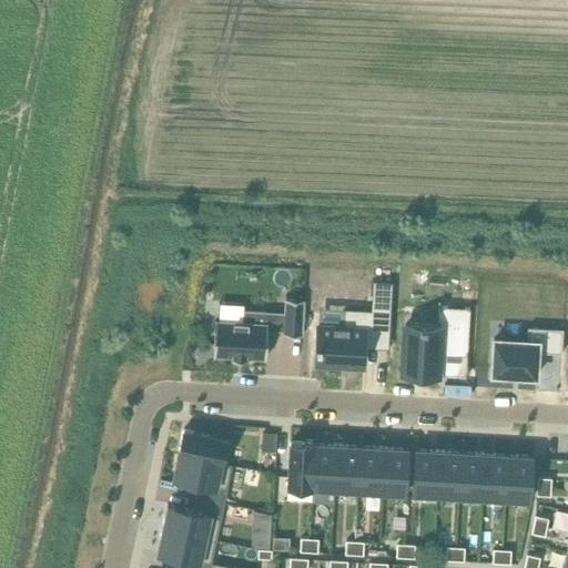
[(245,311),(244,322),(215,320),(213,355),(232,356),(232,358),(246,359),(246,356),(265,357),(267,330),(284,331),(284,334),(303,335),(304,300),(286,298),(285,313),(245,311)]
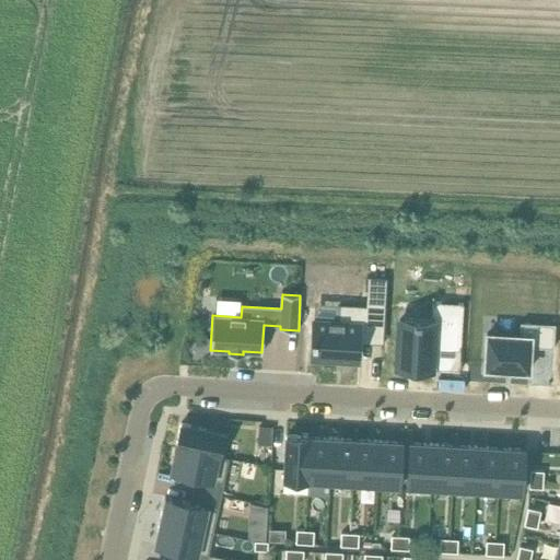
[(314,321),(312,358),(358,360),(358,341),(359,338),(383,339),(385,303),(369,302),(369,308),(340,306),(339,322),(314,321)]
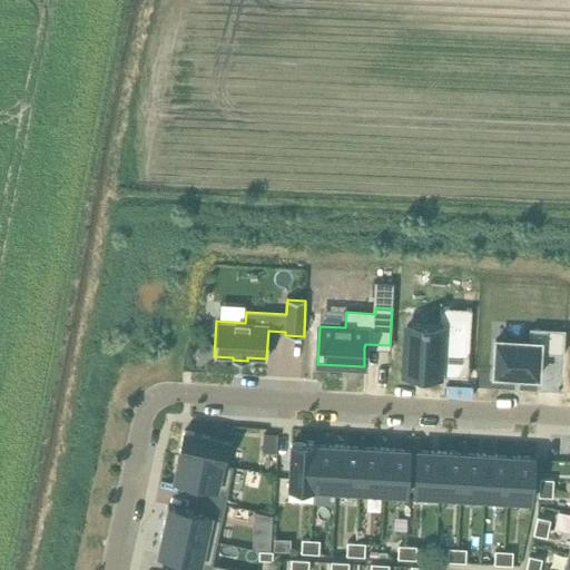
[(406,326),(403,374),(425,375),(425,373),(440,374),(442,352),(469,353),(471,310),(444,307),(442,328),(428,327),(428,325),(422,325),(422,327),(406,326)]
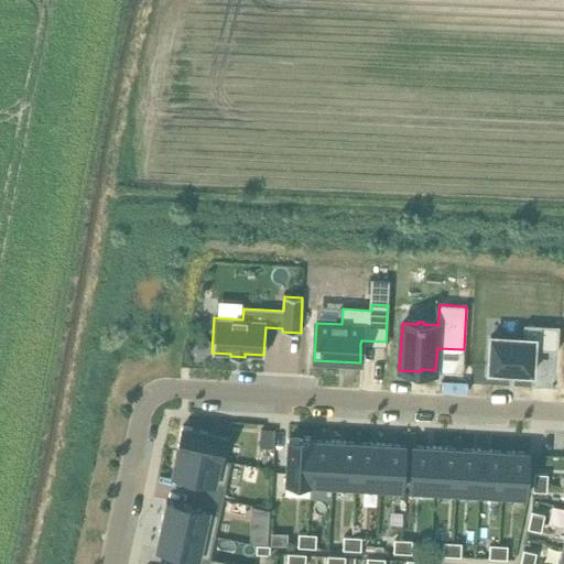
[(490,335),(488,370),(492,370),(491,373),(508,375),(508,371),(519,372),(532,372),(534,348),(541,348),(541,349),(557,350),(559,326),(524,324),(523,337),(490,335)]
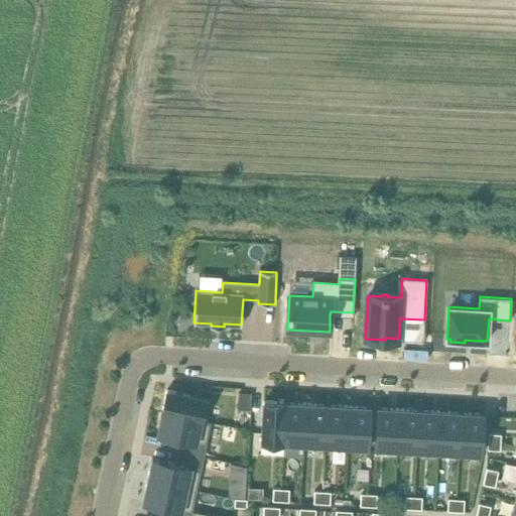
[(211,399),(166,390),(162,412),(202,420),(206,421),(211,399)]
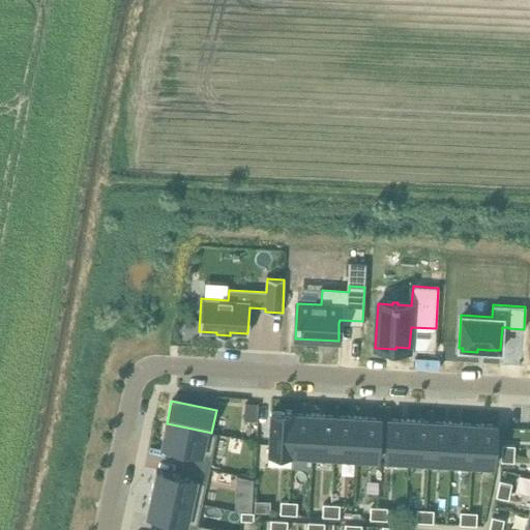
[(245,404),(244,420),(257,420),(258,405),(245,404)]
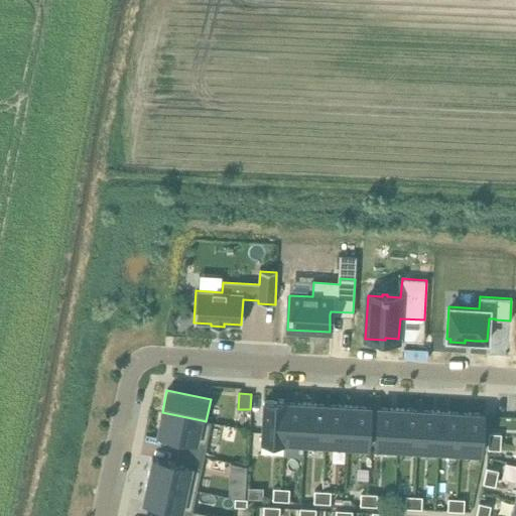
[(261,438),(261,441),(283,442),(285,402),(264,401),(261,438)]
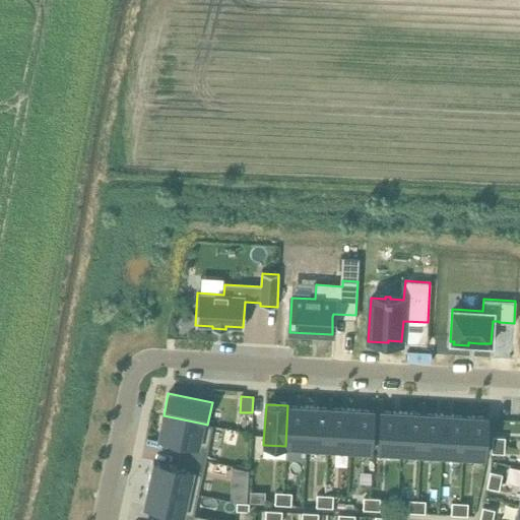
[(307,447),(309,406),(287,405),(285,446),(307,447)]
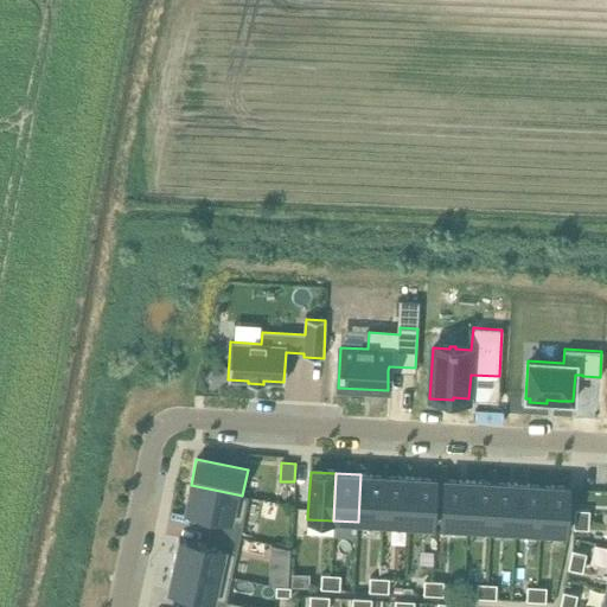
[(383,523),(387,475),(360,474),(358,522),(383,523)]
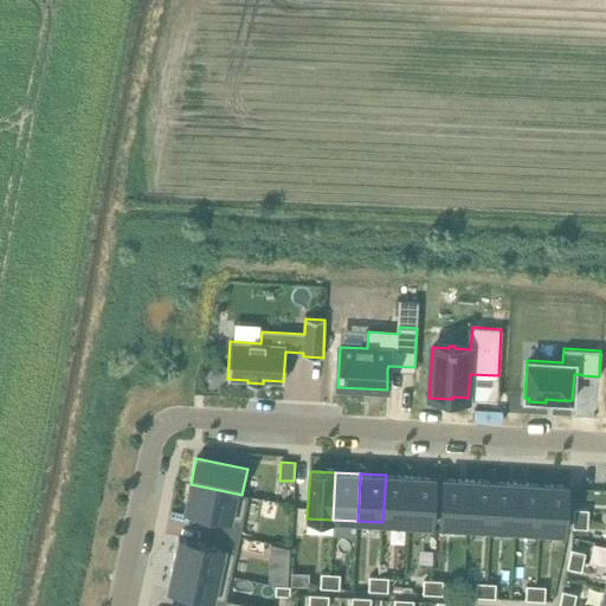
[(407,524),(411,477),(386,475),(382,522),(407,524)]
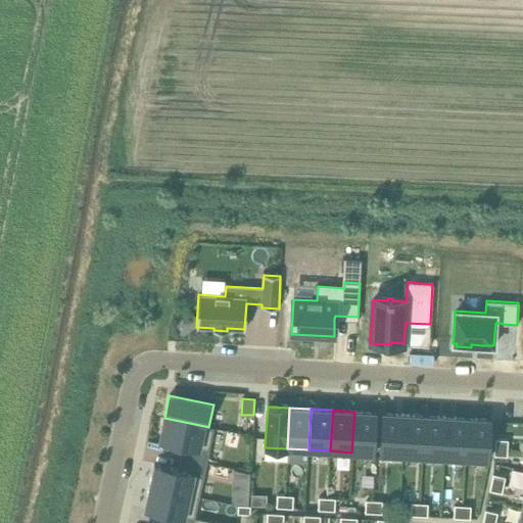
[(374,454),(376,413),(354,412),(351,453),(374,454)]
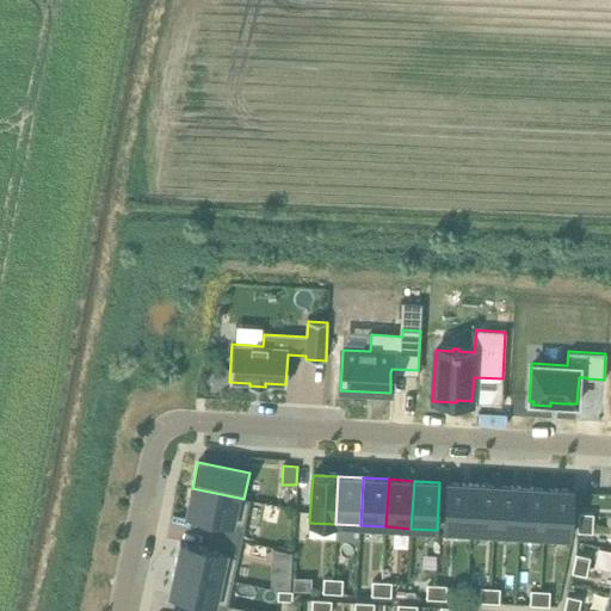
[(469,531),(471,485),(446,482),(443,530),(451,531),(469,531)]
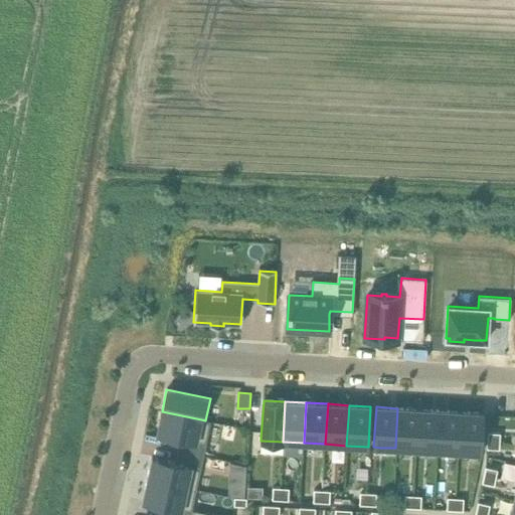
[(416,450),(418,409),(397,408),(395,448),(416,450)]
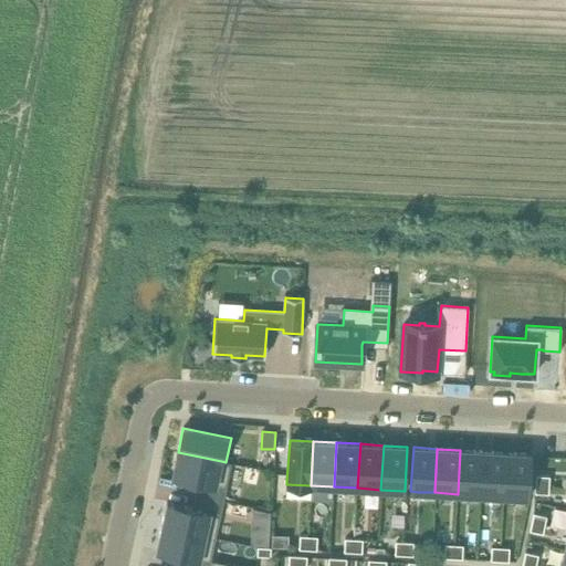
[(481,495),(484,451),(460,450),(458,494),(481,495)]
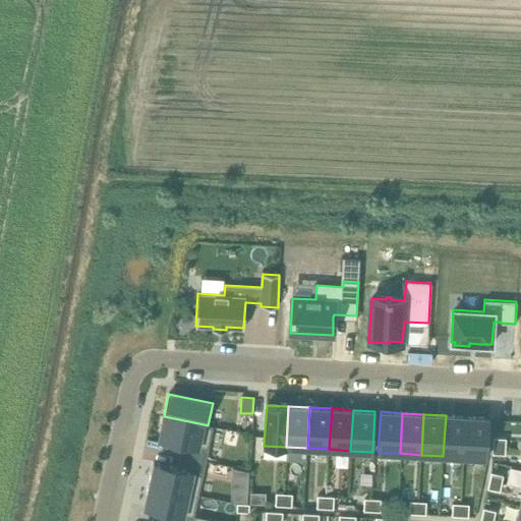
[(464,457),(467,416),(446,415),(443,456),(464,457)]
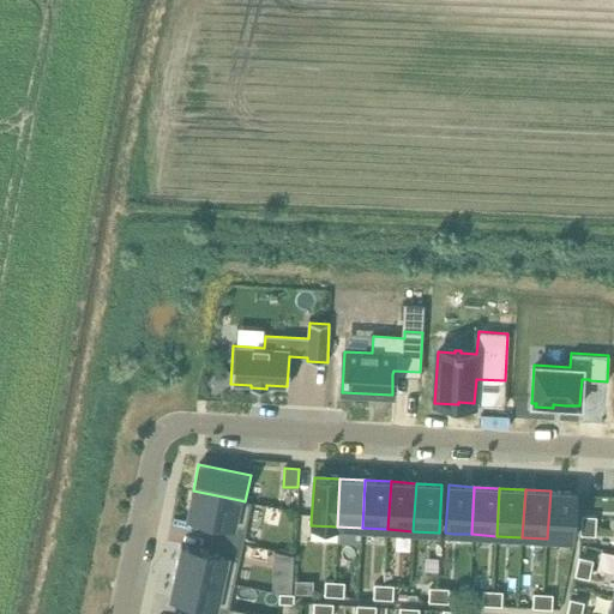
[(193,491),(187,517),(216,523),(214,537),(242,543),(245,529),(250,506),(251,503),(245,501),(193,491)]
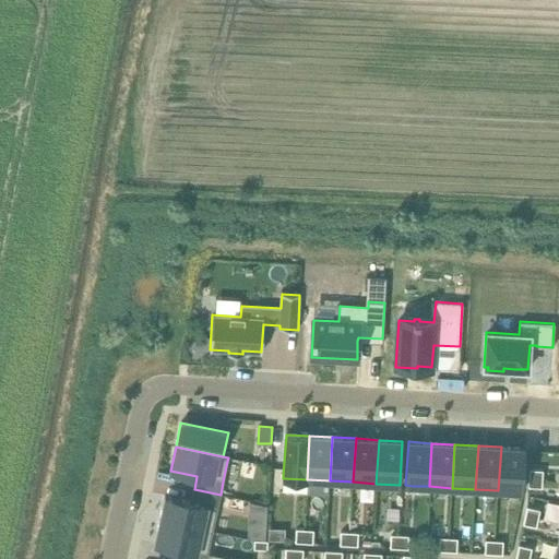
[(522,491),(524,448),(501,447),(498,490),(522,491)]
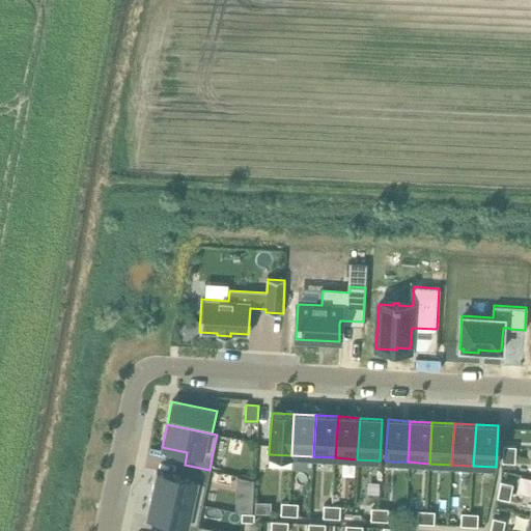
[(515,455),(515,447),(503,446),(502,454),(515,455)]
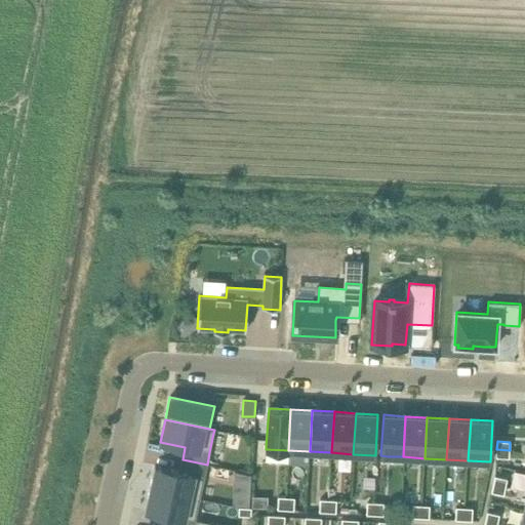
[(509,458),(510,450),(496,449),(496,457),(509,458)]
